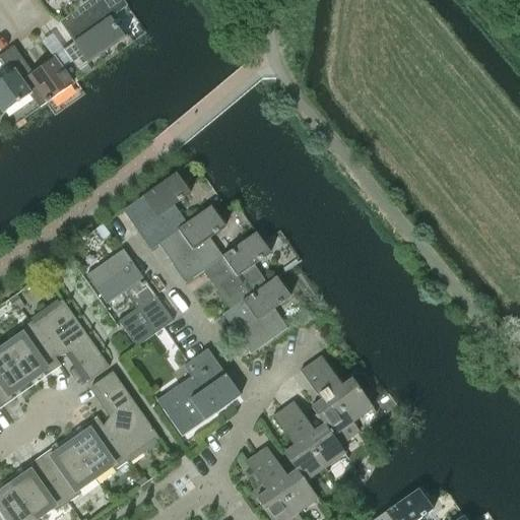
[(122,0),(91,0),(78,10),(77,9),(59,22),(73,43),(63,50),(77,71),(124,38),(110,18),(127,6),(122,0)]
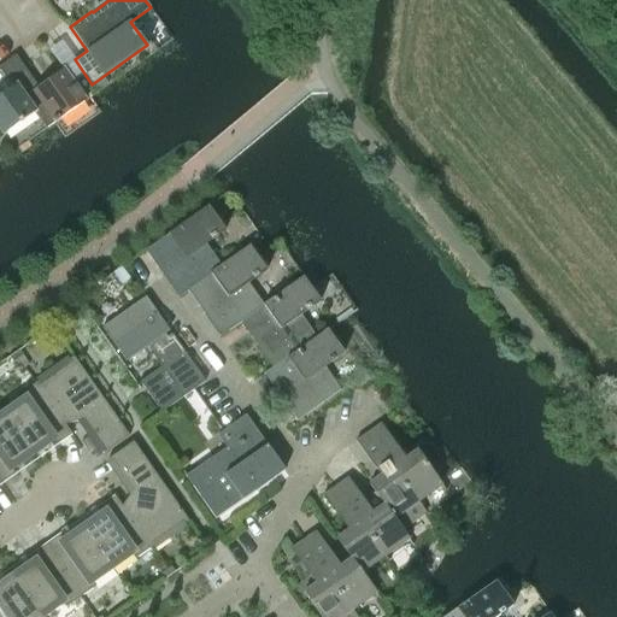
[(83,0),(92,11),(93,12),(109,0),(83,0)]
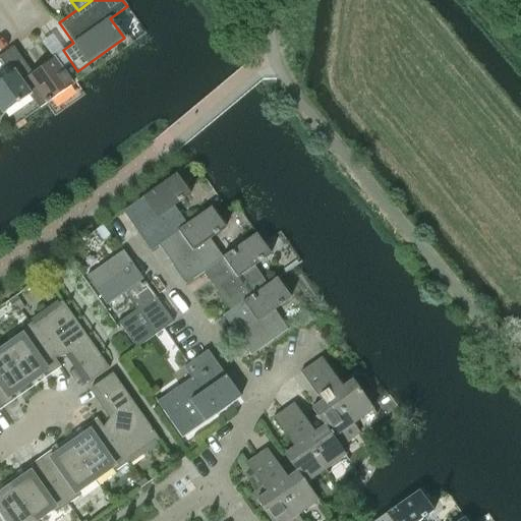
[(1,55),(39,109),(72,84),(53,58),(32,73),(13,47),(1,55)]
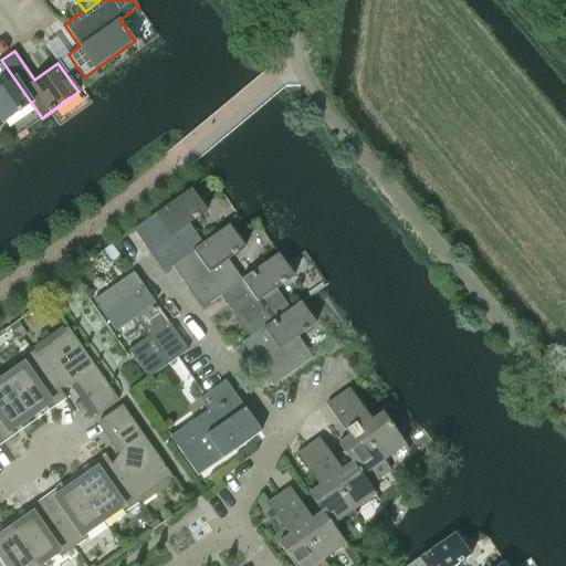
[(42,118),(1,60),(0,61),(0,118),(3,124),(31,104),(42,118)]
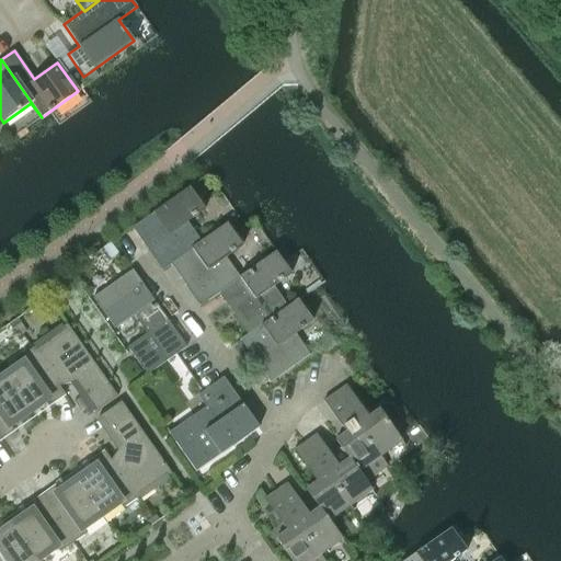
[(201,242),(186,221),(204,209),(189,187),(132,228),(161,271),(171,264),(170,264),(201,242)]
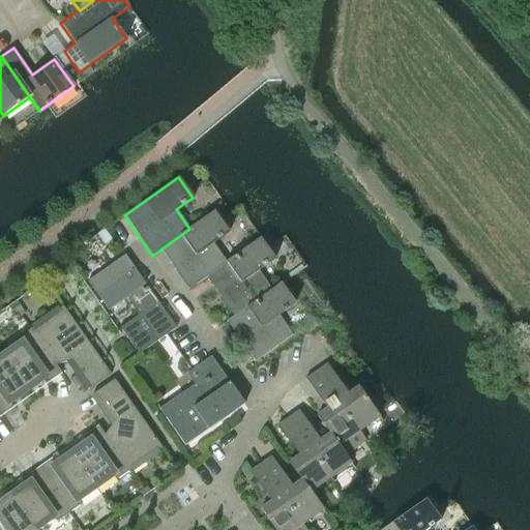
[(160,249),(162,249),(188,290),(206,277),(206,276),(226,263),(226,262),(212,243),(229,232),(214,211),(189,229),(160,249)]
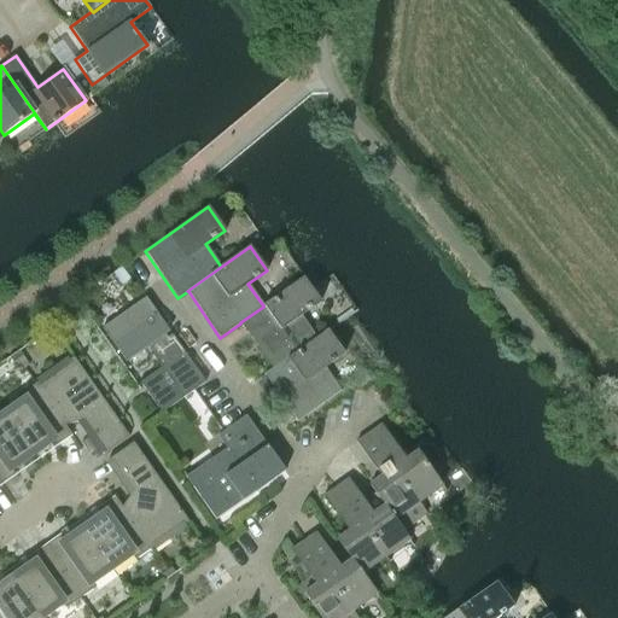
[(240,324),(273,368),(273,369),(316,338),(301,316),(320,302),(303,278),(263,305),(263,307),(240,322),(240,324)]
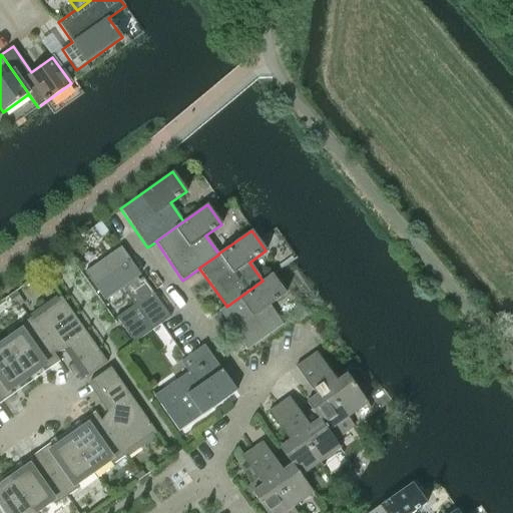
[(116,318),(134,343),(169,318),(120,247),(84,273),(104,301),(122,288),(134,306),(116,318)]
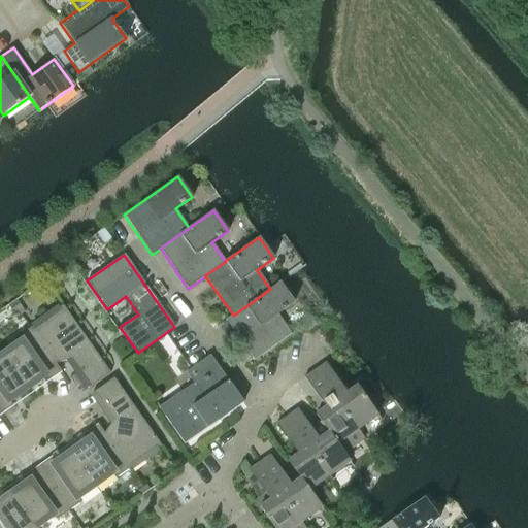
[(233,316),(233,315),(225,320),(254,360),(291,334),(277,315),(294,303),(279,283),(270,289),(233,316)]
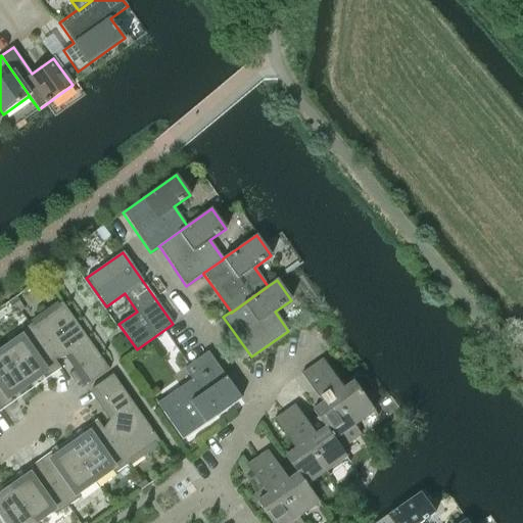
[(61,302),(30,325),(54,361),(67,357),(88,385),(109,370),(61,302)]
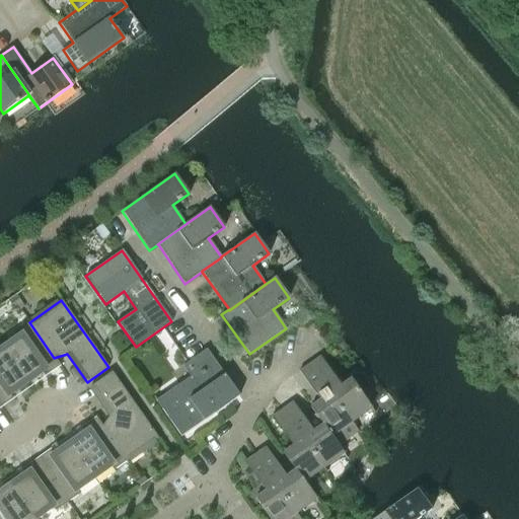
[(60,365),(54,358),(29,322),(16,331),(20,337),(3,349),(26,381),(44,369),(47,374),(60,365)]
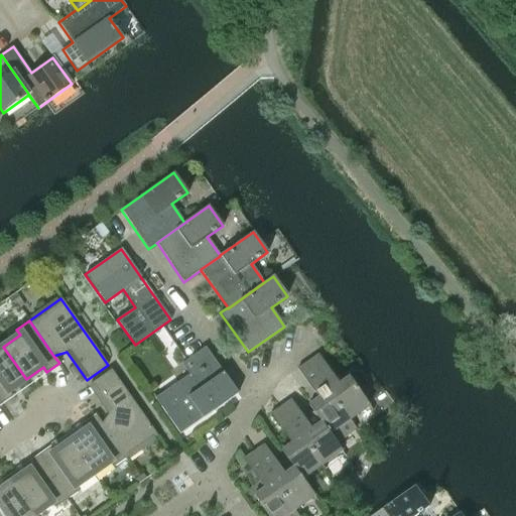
[(0,404),(12,396),(9,391),(26,379),(3,347),(0,348),(0,404)]
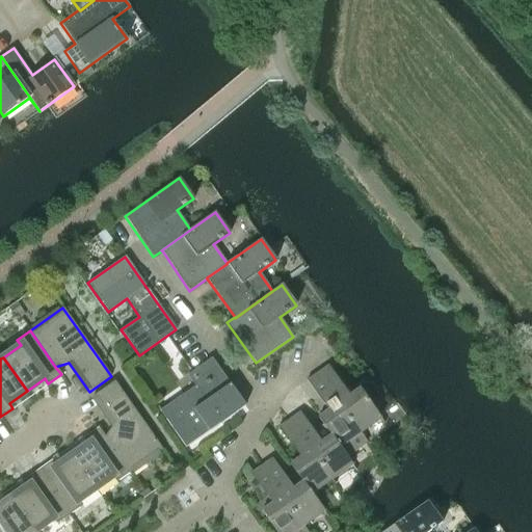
[(211,357),(187,375),(194,386),(159,410),(185,448),(245,405),(211,357)]
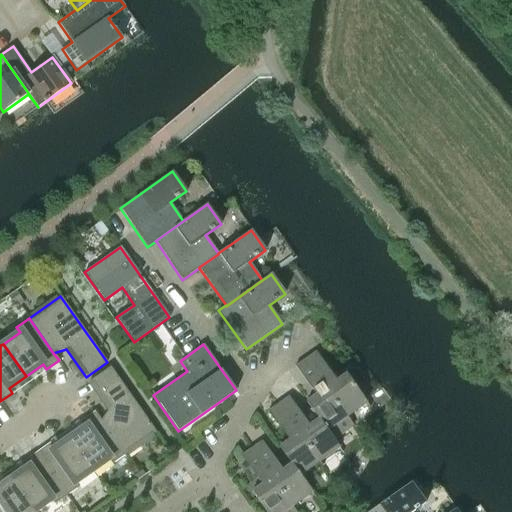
[(315,351),(305,359),(346,417),(366,403),(346,374),(336,381),(315,351)]
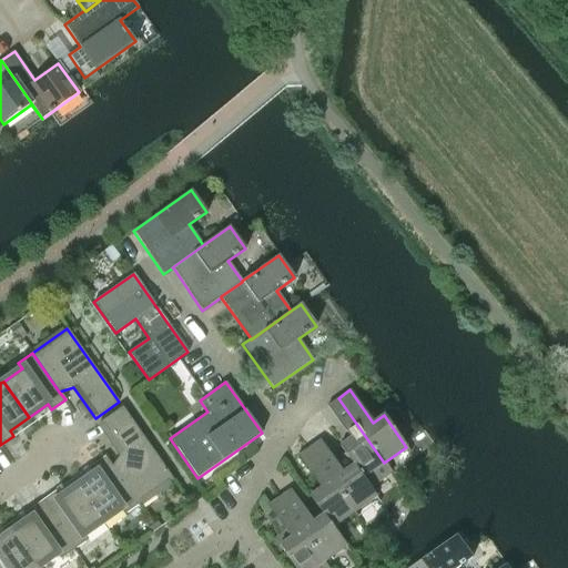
[(384,463),(338,398),(327,406),(350,438),(340,446),(344,454),(353,465),(362,478),(363,477),(369,487),(391,473),(384,463)]
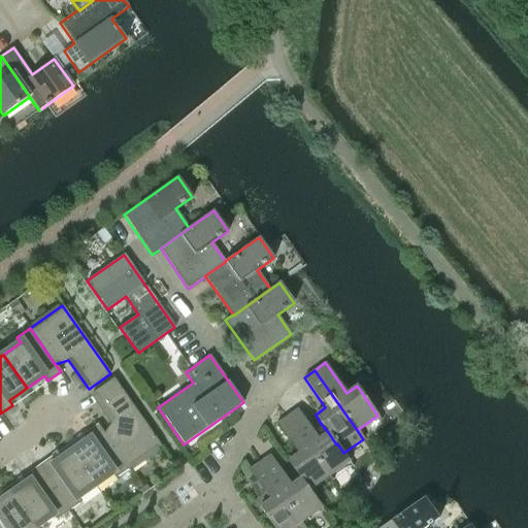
[(103,433),(128,469),(161,447),(113,378),(92,393),(111,422),(104,433),(103,433)]
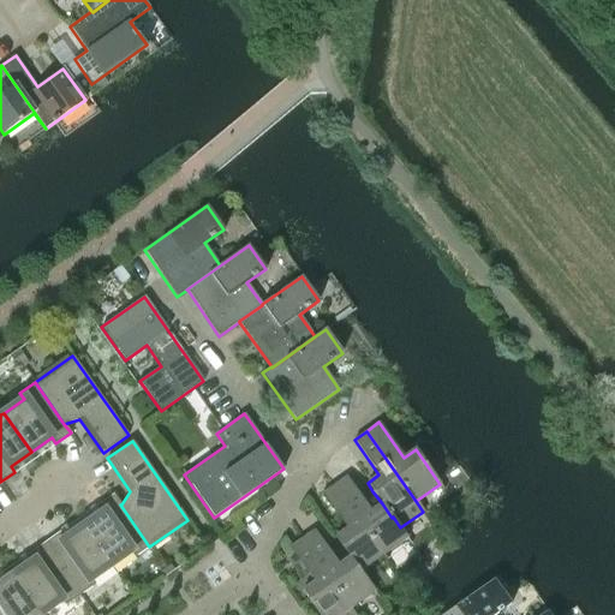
[(346,476),(334,484),(383,555),(407,537),(400,527),(393,517),(392,518),(382,503),(372,491),(363,499),(346,476)]
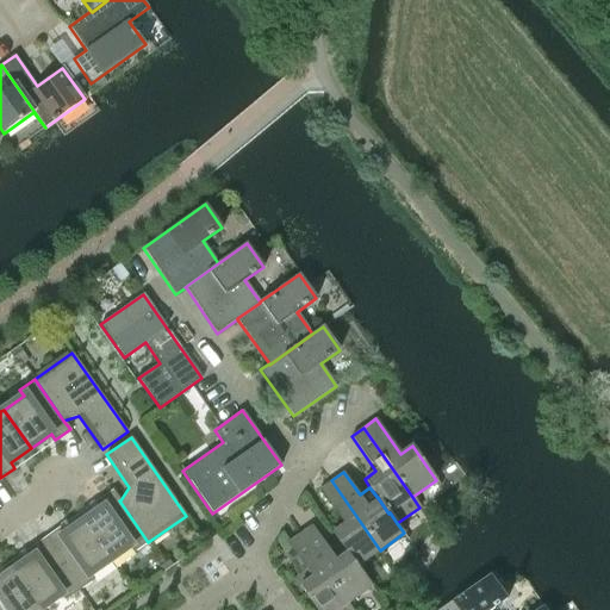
[(380,551),(331,480),(319,490),(343,524),(332,533),(347,553),(356,566),(358,566),(380,551)]
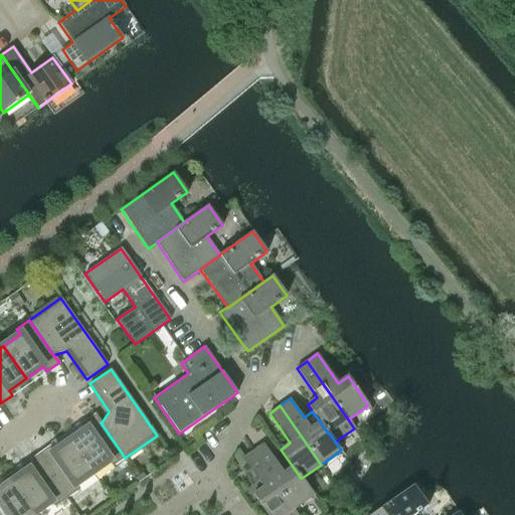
[(87,428),(69,441),(93,473),(110,462),(113,466),(125,458),(101,422),(102,422),(96,414),(83,423),(87,428)]
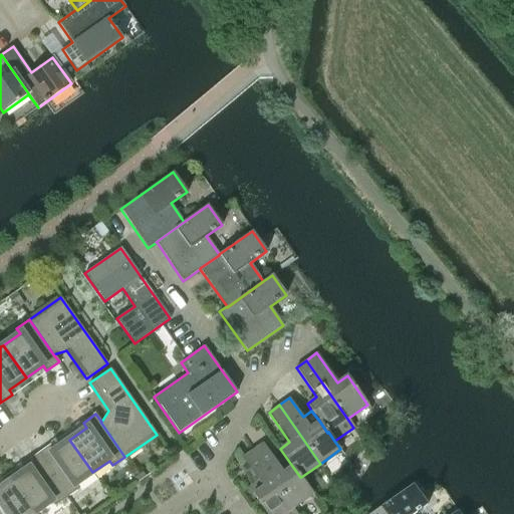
[(92,472),(69,440),(51,452),(48,447),(36,455),(66,498),(78,489),(75,484),(92,472)]
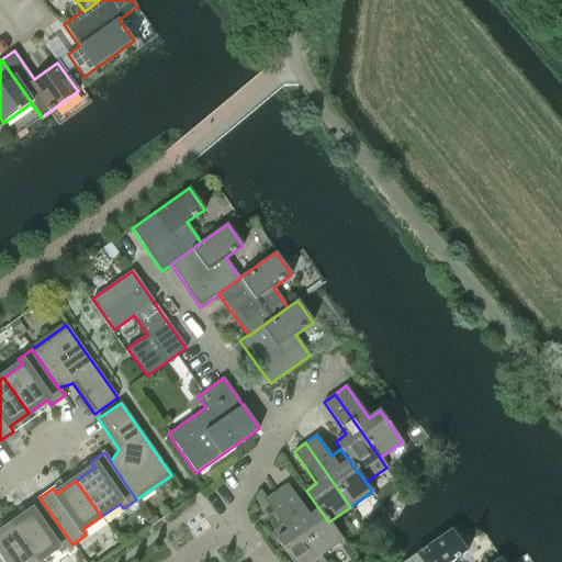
[(287,484),(276,492),(321,555),(343,540),(329,521),(328,521),(319,509),(310,516),(287,484)]
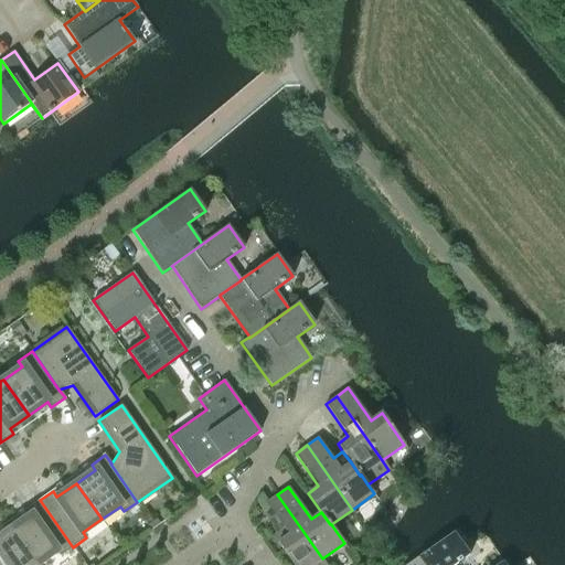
[(326,564),(322,558),(277,494),(265,502),(288,535),(277,543),(292,564),(326,564)]
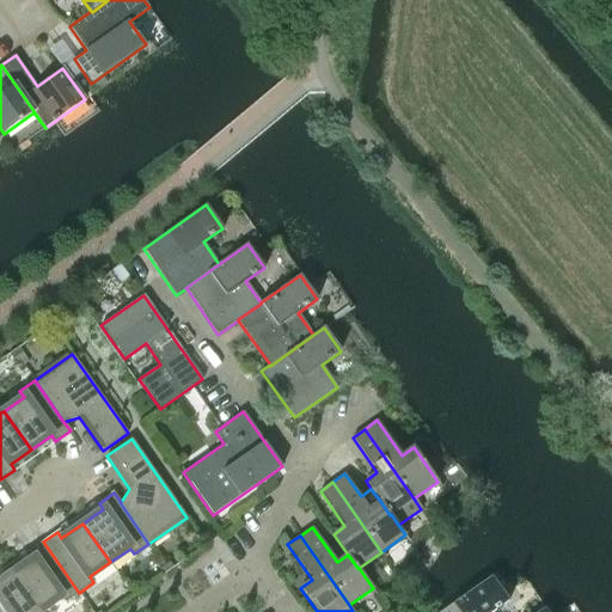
[(34,558),(13,573),(40,611),(61,597),(65,603),(79,593),(43,542),(29,552),(34,558)]
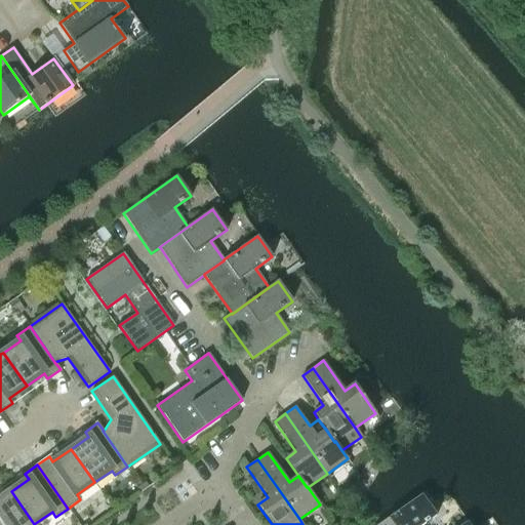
[(0,524),(33,524),(34,524),(11,491),(0,497),(0,524)]
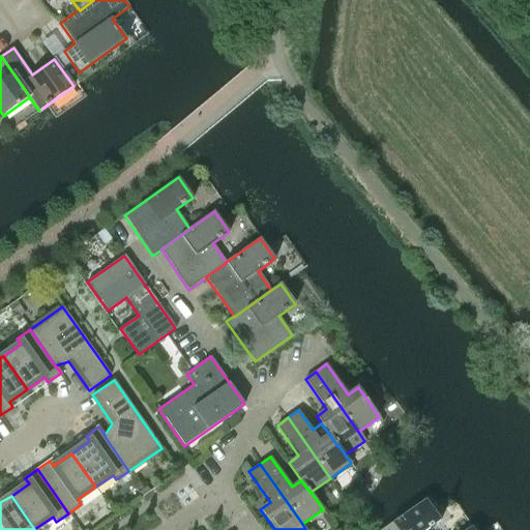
[(427,529),(441,520),(425,499),(381,529),(427,529)]
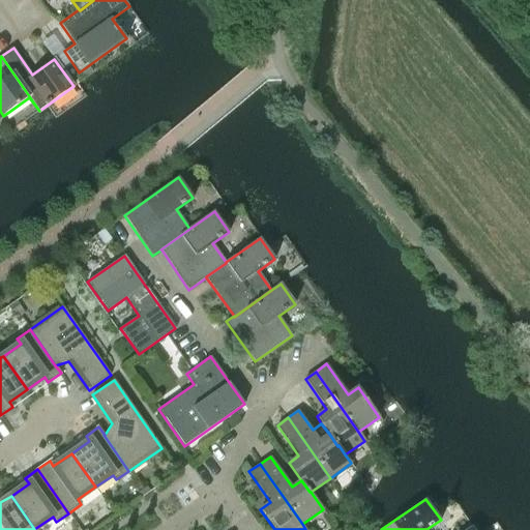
All buildings are outlined.
